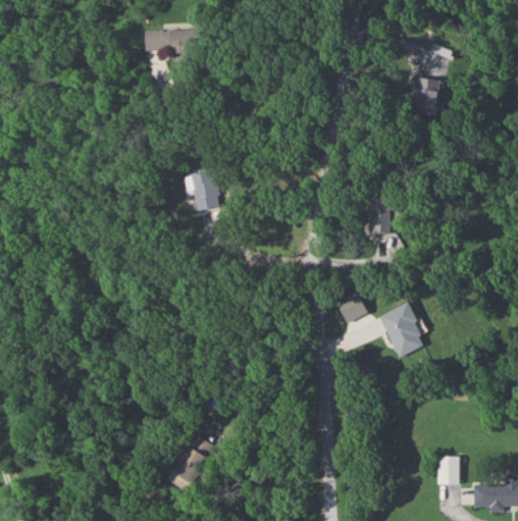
[(142,30),(142,49),(179,49),(179,30),(142,30)]
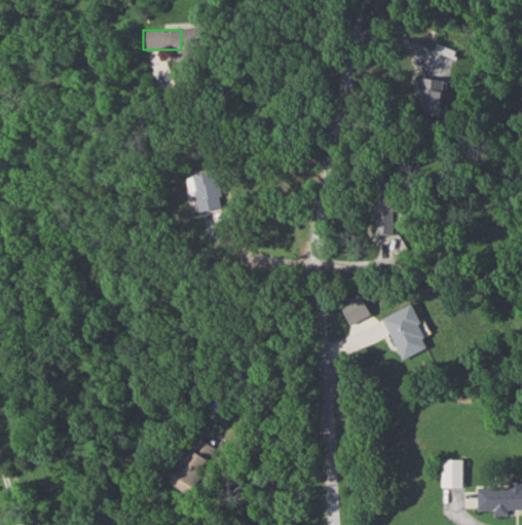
[(442,116),(445,80),(418,78),(414,113),(442,116)]
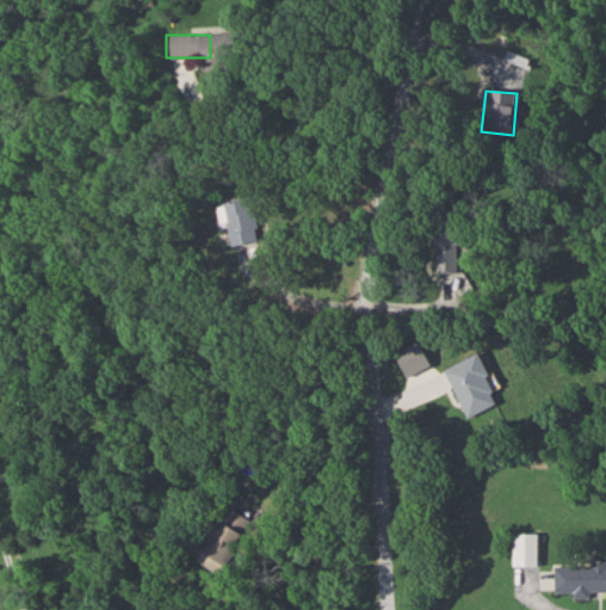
[(455,273),(455,227),(432,227),(432,273),(455,273)]
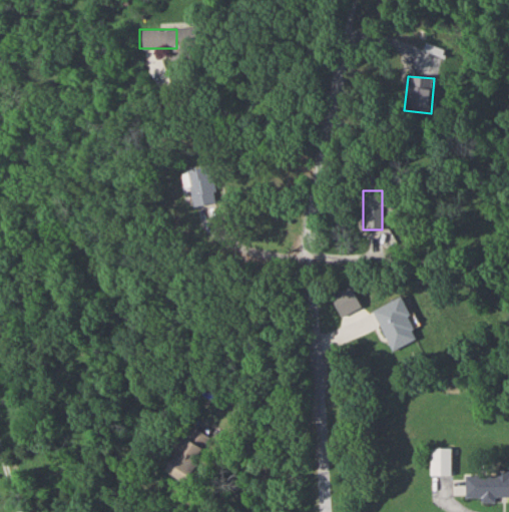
[(390,352),(419,340),(402,298),(372,310),(390,352)]
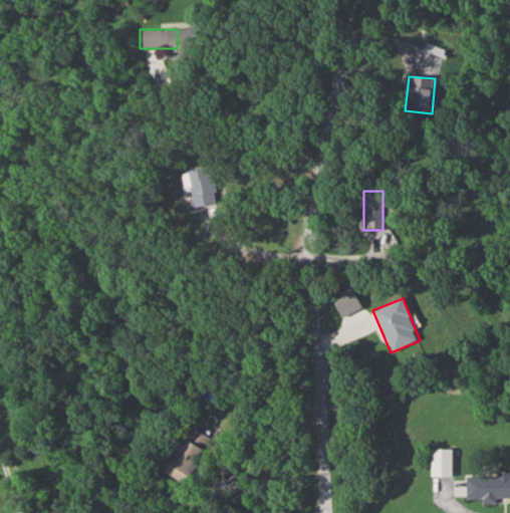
[(188,482),(203,442),(183,434),(167,474),(188,482)]
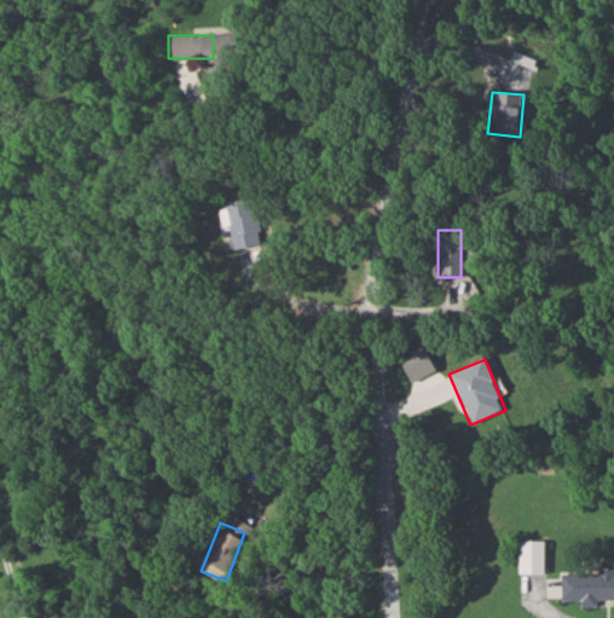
[(544,575),(544,542),(520,542),(520,575),(544,575)]
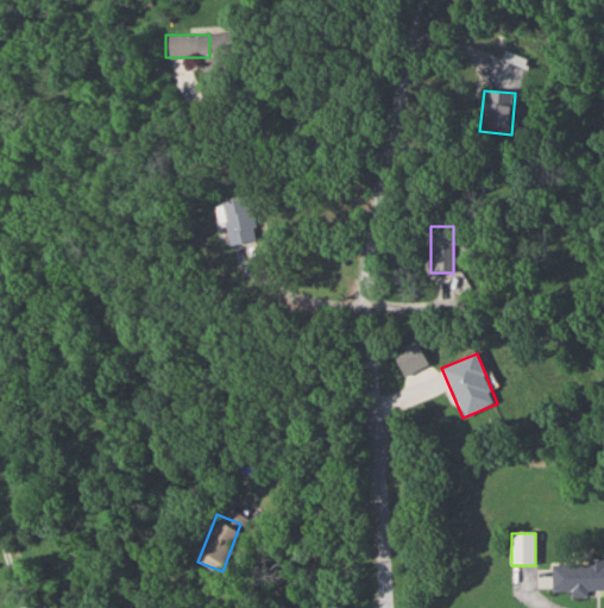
[(603,563),(551,565),(552,594),(571,593),(572,599),(589,599),(589,593),(603,591),(603,563)]
